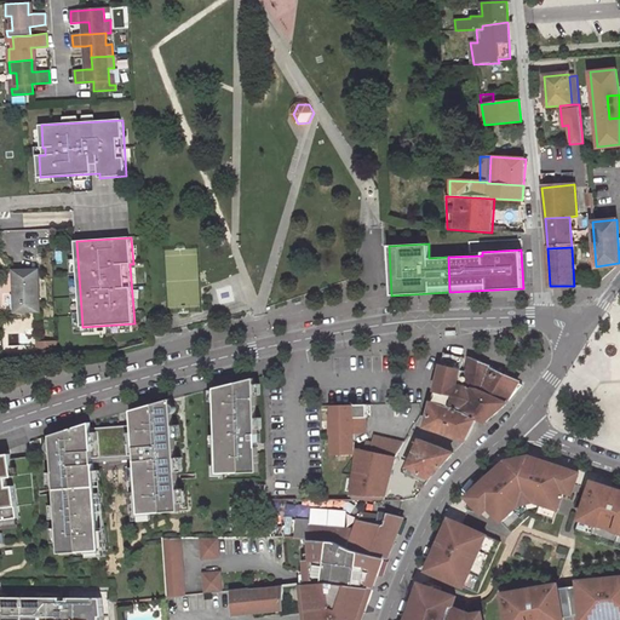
[(40,313),(39,270),(13,270),(15,313),(40,313)]
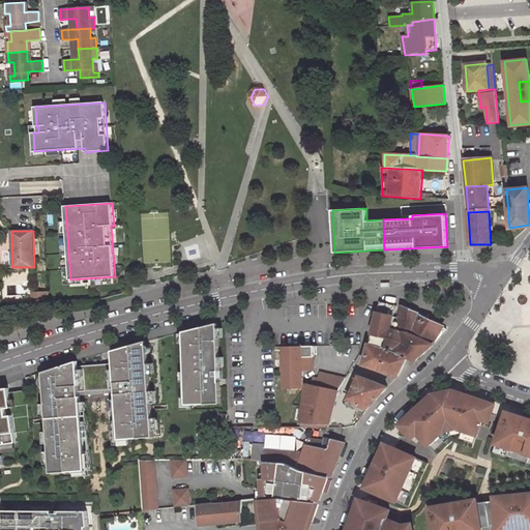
[(33,302),(47,301),(47,293),(32,293),(33,302)]
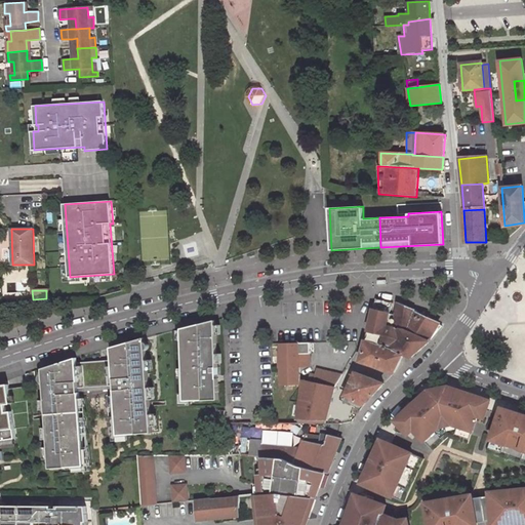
[(391,316),(392,309),(393,303),(375,299),(368,330),(380,333),(377,342),(386,346),(403,355),(409,359),(430,340),(405,329),(409,321),(396,316),(396,317),(394,327),(388,326),(391,316)]
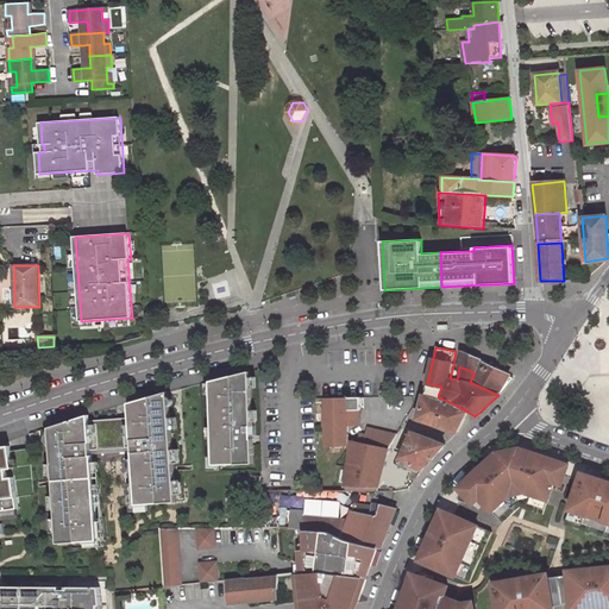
[(510,377),(482,364),(483,359),(462,351),(459,366),(475,372),(470,382),(498,395),(501,391),(510,377)]
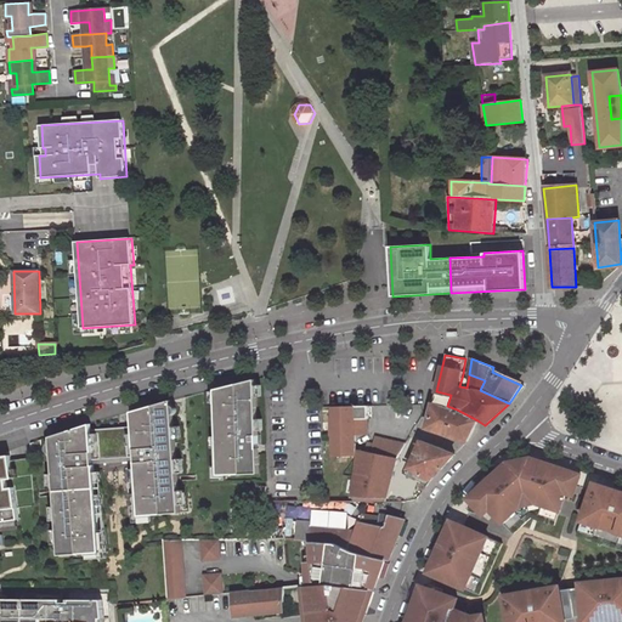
[(255,379),(215,389),(219,475),(259,473),(258,448),(256,435),(258,435),(255,379)]
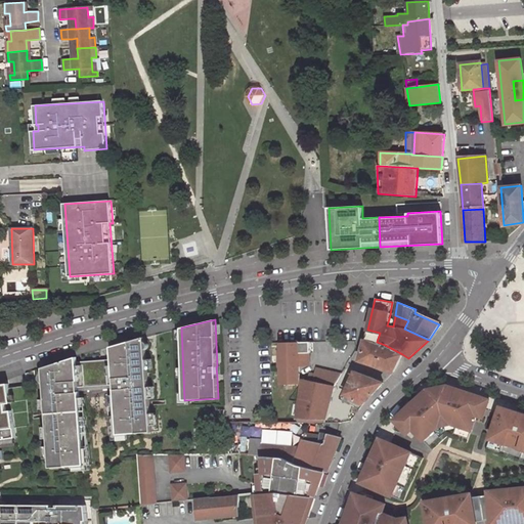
[(380,333),(367,330),(365,339),(377,342),(380,333)]
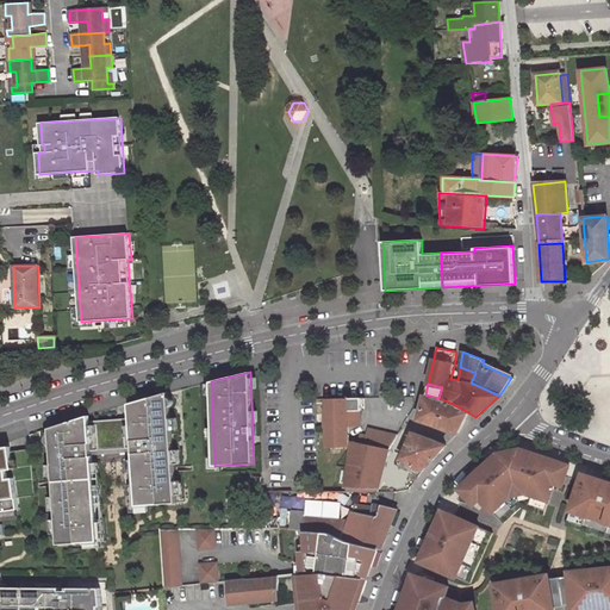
[(88,416),(50,429),(50,435),(49,436),(48,437),(48,439),(48,441),(48,442),(49,443),(50,444),(51,446),(58,545),(98,542),(92,450),(132,448),(137,505),(176,503),(168,393),(130,404),(130,419),(89,422),(88,416)]
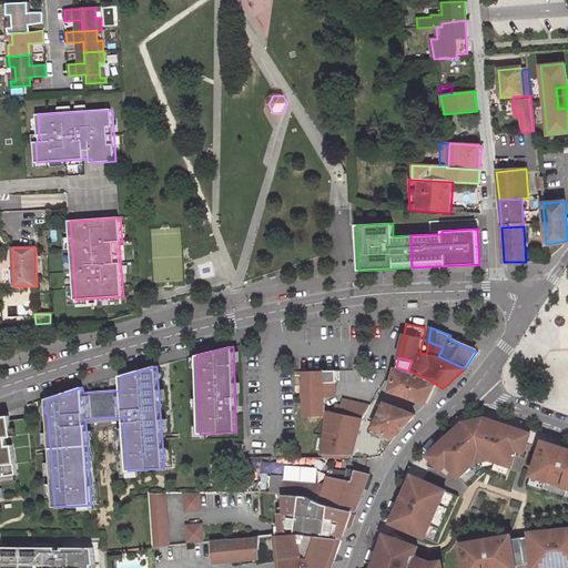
[(396,367),(395,372),(389,392),(426,403),(436,384),(417,374),(408,371),(396,367)]
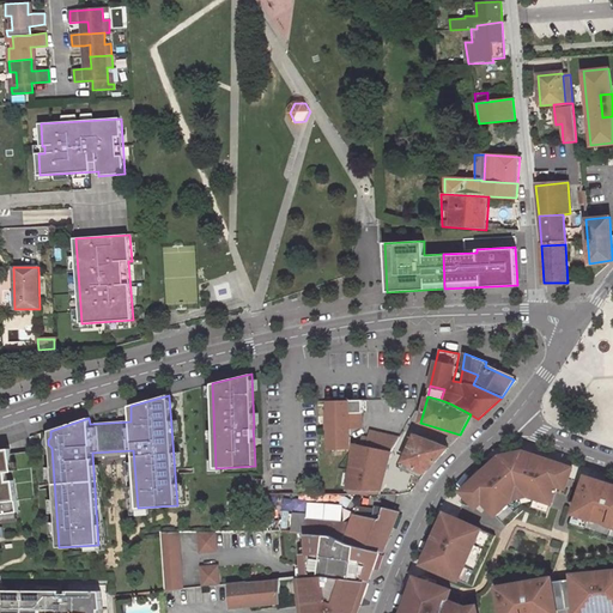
[(364,400),(329,401),(332,449),(352,448),(351,428),(362,428),(362,413),(365,412),(364,400)]
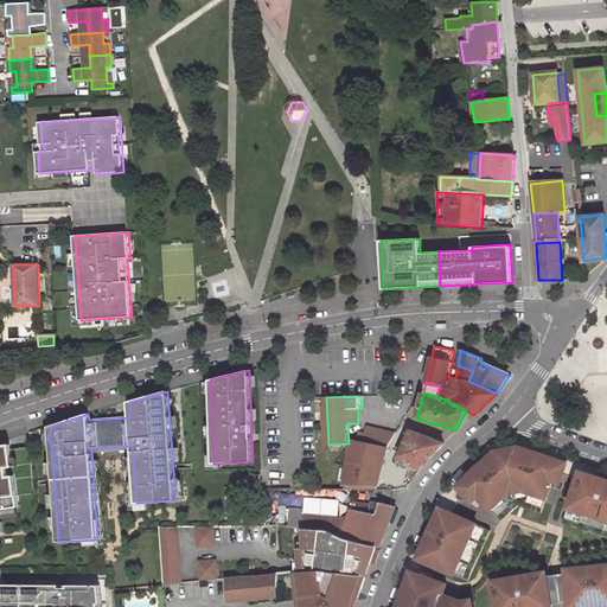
[(378,485),(388,447),(395,433),(366,427),(364,434),(358,433),(357,441),(351,440),(350,448),(344,490),(378,491),(378,485)]
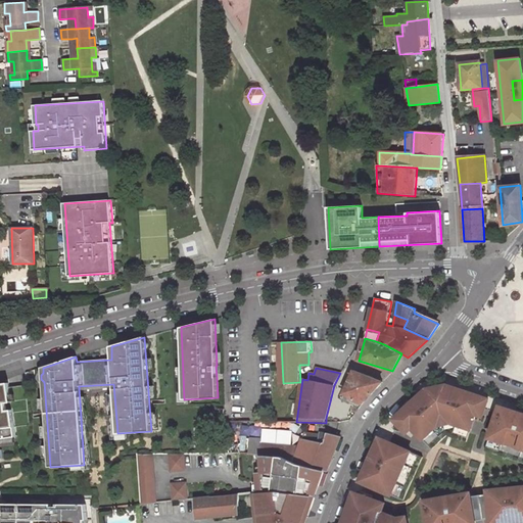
[(34,371),(26,373),(26,379),(35,376),(34,371)]
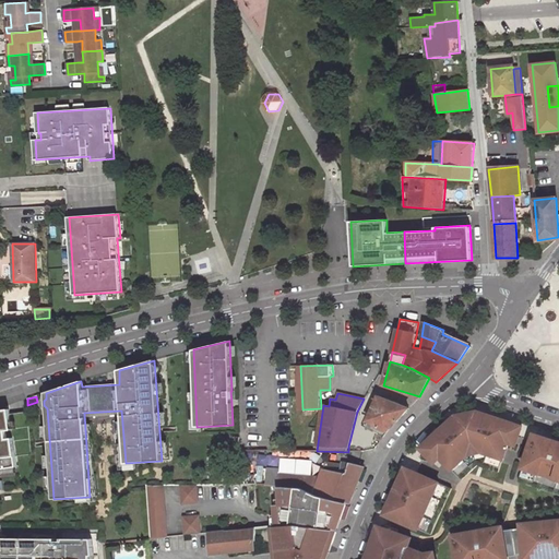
[(379,397),(367,421),(380,428),(377,433),(383,437),(387,432),(407,408),(379,397)]
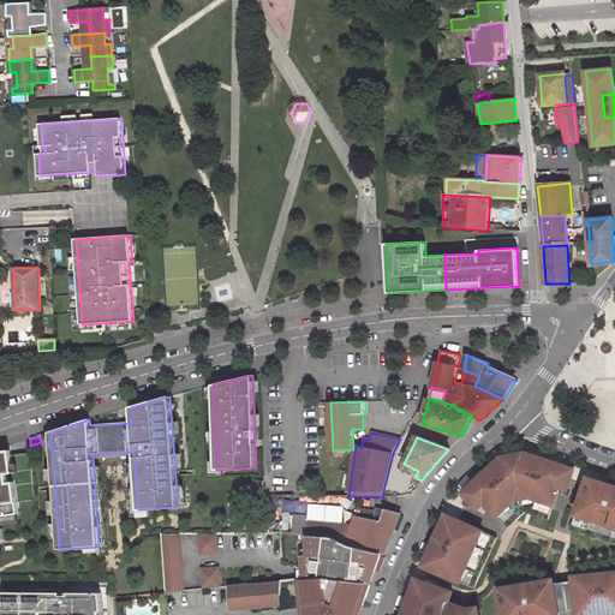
[(0,515),(18,514),(13,483),(10,483),(9,475),(33,471),(31,453),(0,457),(0,515)]
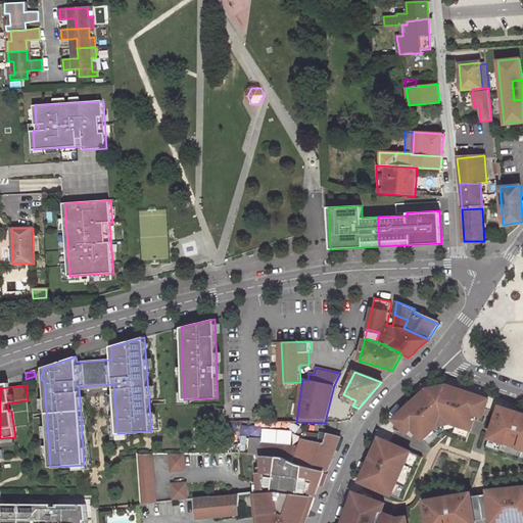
[(393,429),(395,430),(406,434),(411,429),(432,449),(445,436),(465,442),(474,414),(483,417),(487,402),(446,388),(428,392),(393,424),(392,426),(392,428),(393,429)]
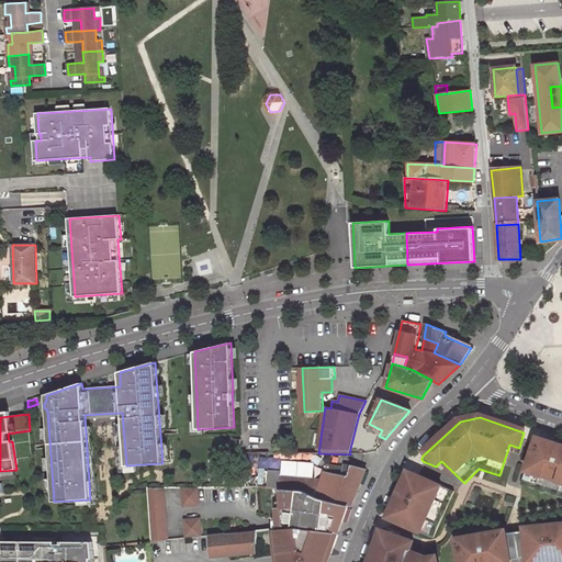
[(561,448),(536,439),(521,484),(561,497),(561,448)]
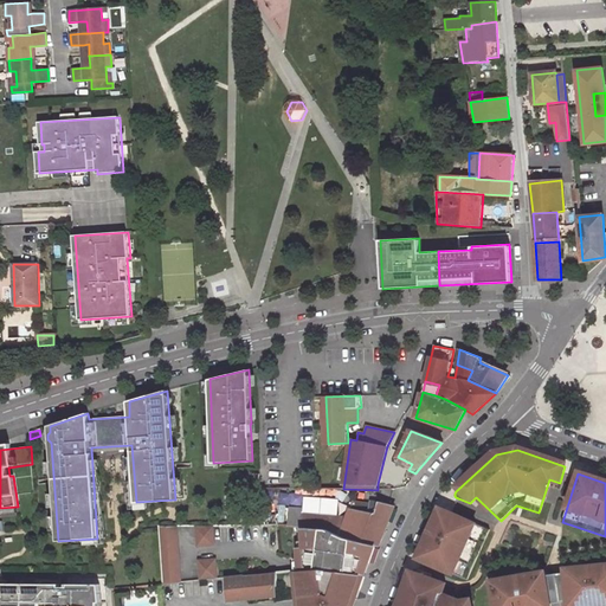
[(103,503),(114,502),(113,483),(101,483),(103,503)]
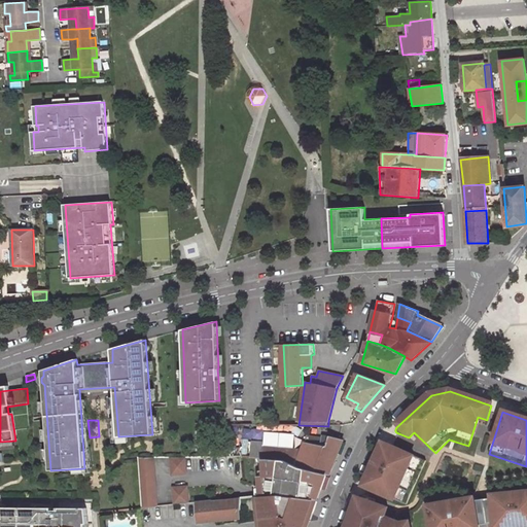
[(329,436),(322,435),(322,437),(307,435),(307,443),(304,442),(301,452),(288,449),(264,447),(264,442),(251,442),(251,457),(264,458),(266,458),(282,458),(301,466),(326,475),(329,476),(343,441),(329,436)]
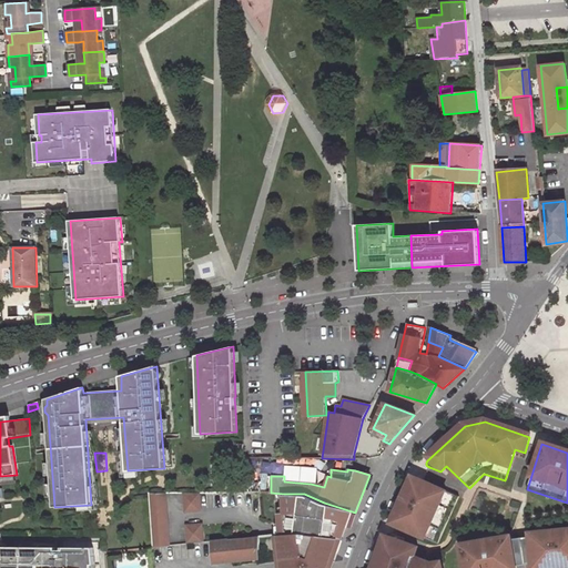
[(415,477),(394,525),(437,544),(458,497),(415,477)]
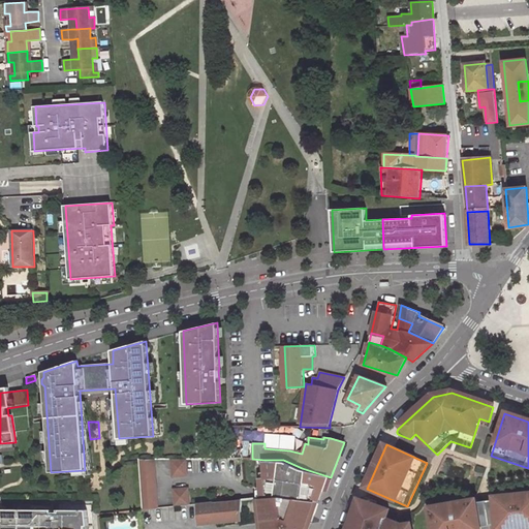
[(156,508),(153,459),(138,459),(142,510),(156,508)]
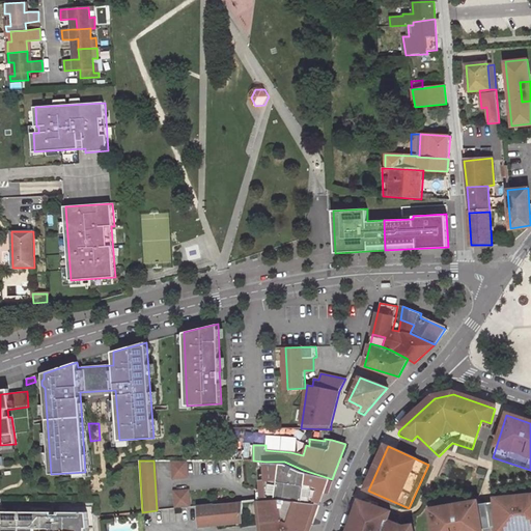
[(186,460),(172,460),(172,477),(187,476),(186,460)]
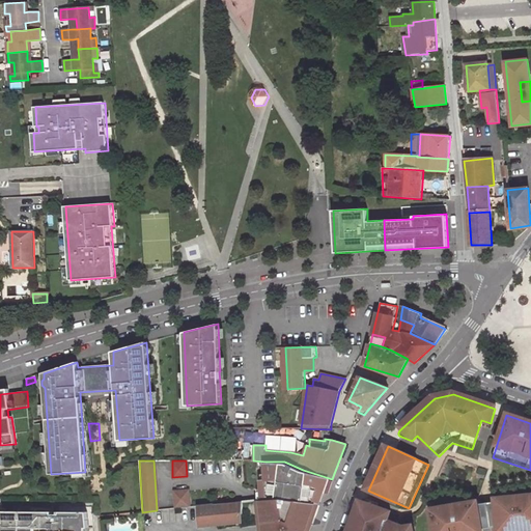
[(261,473),(263,500),(277,498),(289,499),(320,503),(329,478),(303,470),(284,462),(268,462),(266,462),(267,473),(261,473)]
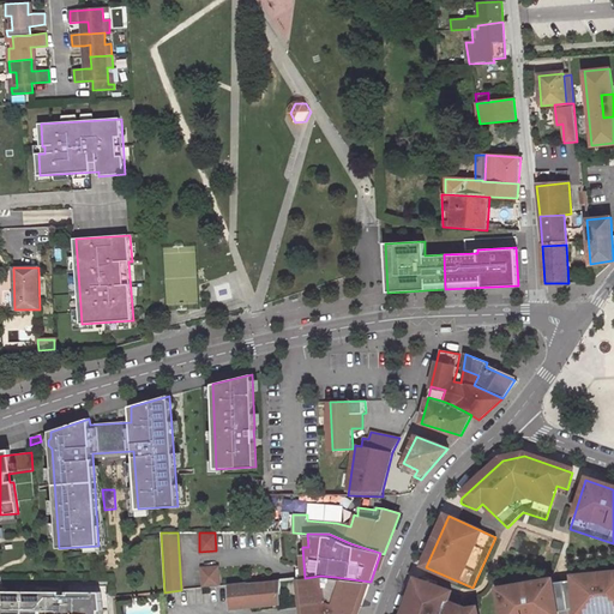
[(200,570),(202,589),(218,587),(217,569),(200,570)]
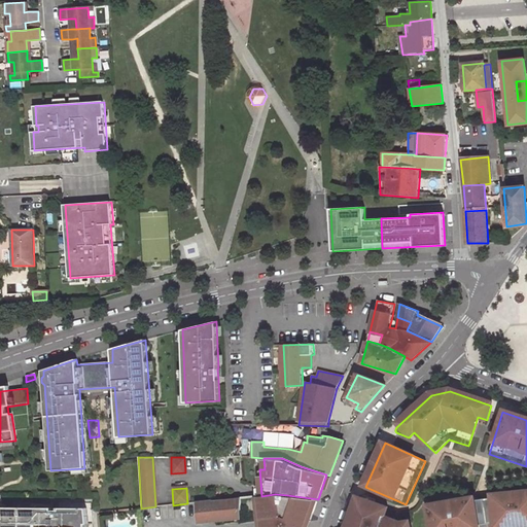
[(427,505),(430,526),(480,526),(480,525),(494,523),(494,526),(526,526),(526,490),(491,494),(492,498),(475,500),(475,496),(427,505)]
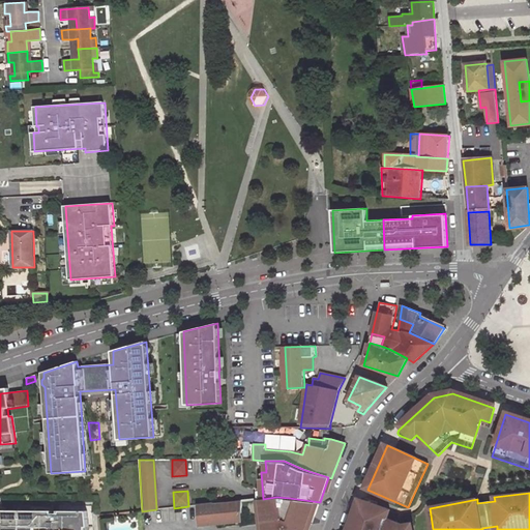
[(289,498),(276,497),(263,499),(261,499),(263,514),(258,516),(259,529),(289,529),(290,529),(291,529),(310,529),(320,502),(289,498)]
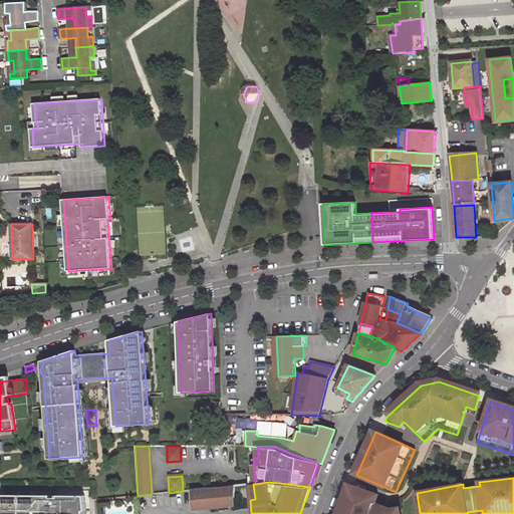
[(365,488),(351,483),(340,513),(400,513),(400,509),(392,510),(375,504),(378,495),(364,491),(365,488)]
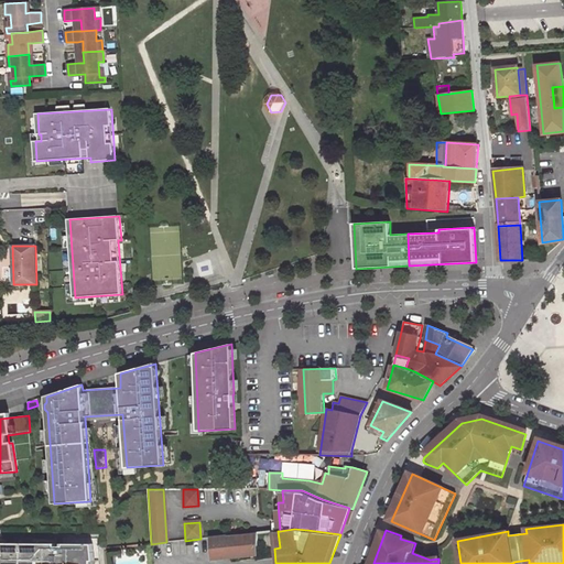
[(258,533),(226,535),(227,555),(258,552),(258,533)]
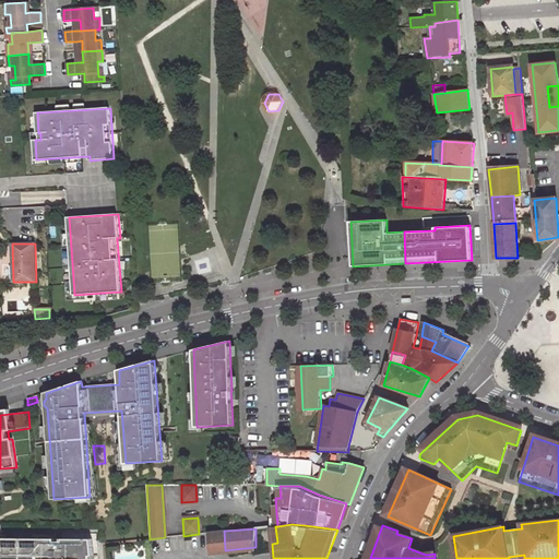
[(94,558),(93,539),(63,539),(63,550),(56,550),(56,539),(3,538),(6,552),(3,554),(3,558),(94,558)]
